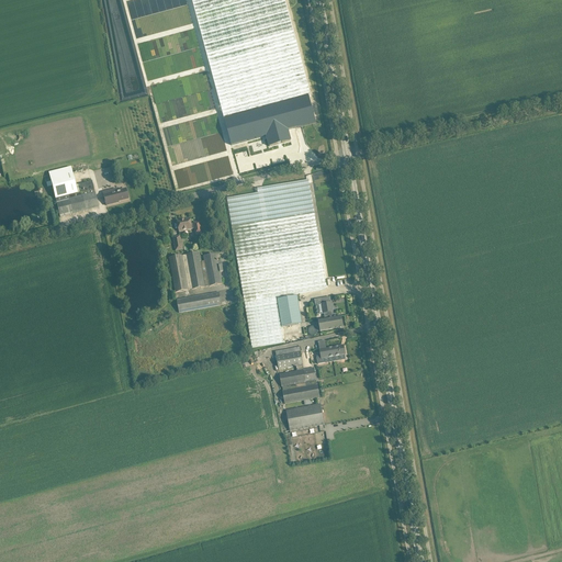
[(284,0),(192,0),(224,120),(232,146),(267,136),(270,147),(291,142),(288,131),(316,123),(308,97),(308,96),(311,96),(284,0)]
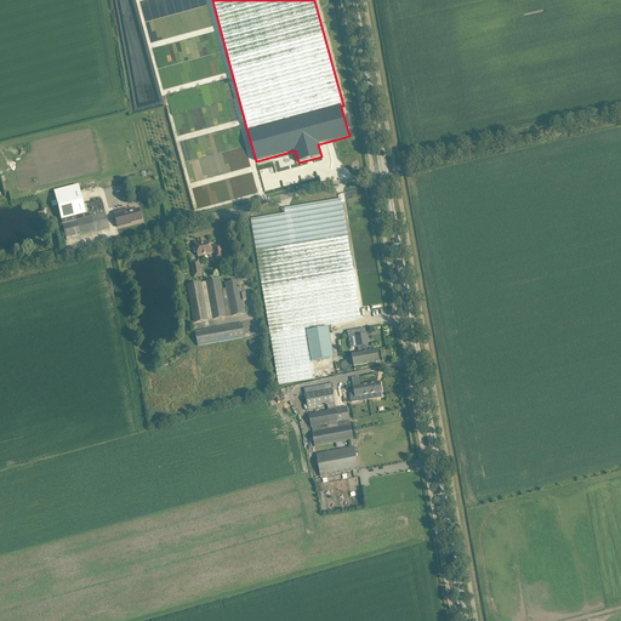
[(84,206),(78,184),(53,191),(67,240),(109,229),(102,201),(84,206)]
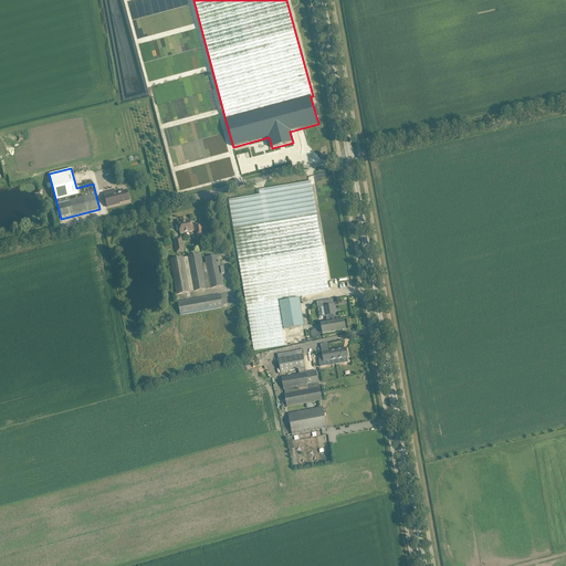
[(233,228),(239,263),(254,350),(285,345),(282,324),(279,300),(283,300),(329,292),(312,182),(260,190),(259,190),(260,196),(229,200),(233,228)]
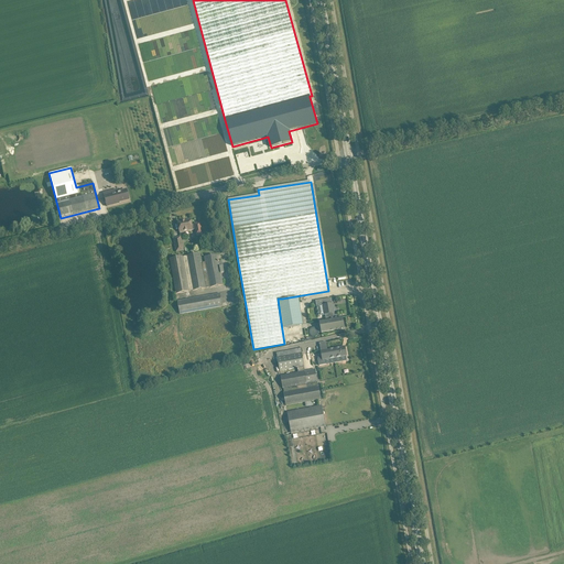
[(118,193),(117,190),(104,194),(105,202),(107,207),(119,204),(118,203),(129,199),(126,191),(118,193)]
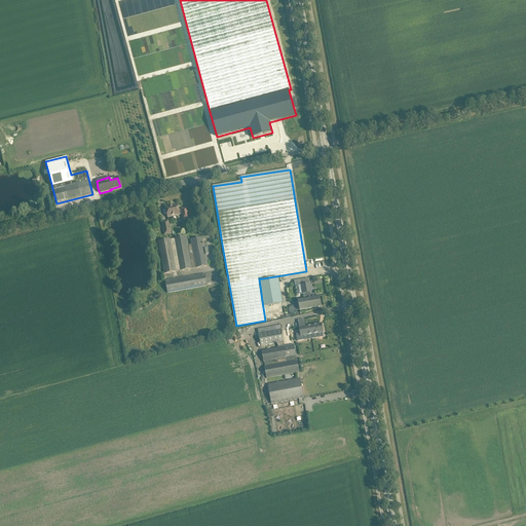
[(179,210),(178,205),(173,207),(173,205),(165,207),(167,217),(182,215),(183,220),(189,219),(187,209),(179,210)]
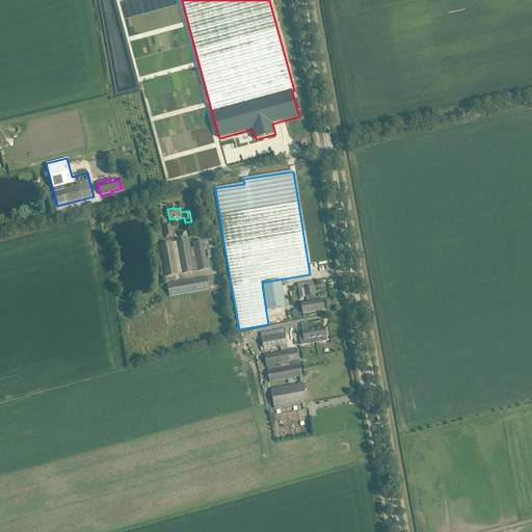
[(166,238),(174,237),(170,223),(164,224),(166,238)]
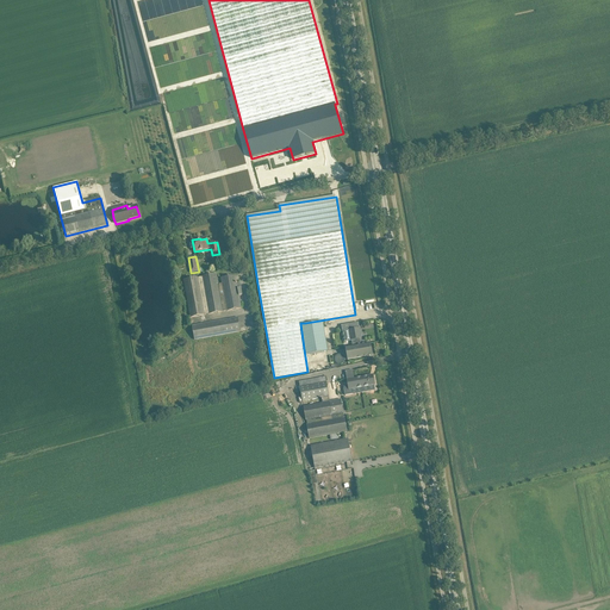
[(218,285),(216,274),(184,280),(191,318),(242,309),(240,296),(242,296),(241,288),(242,288),(241,281),(237,282),(236,275),(222,279),(223,284),(218,285)]
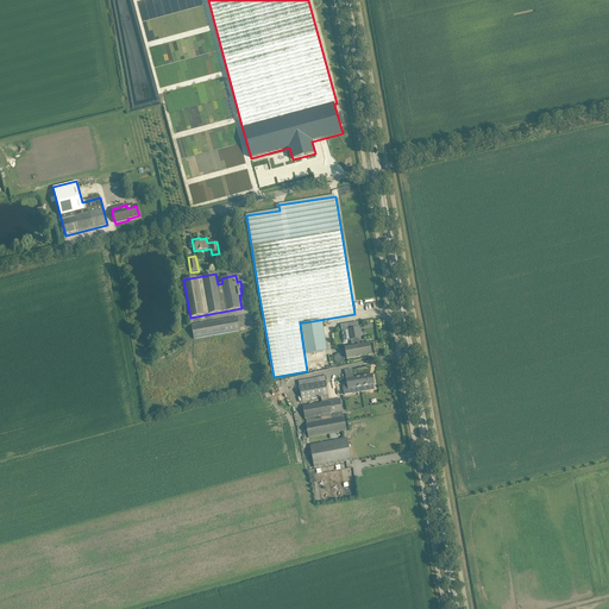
[(194,339),(240,331),(238,318),(192,326),(194,339)]
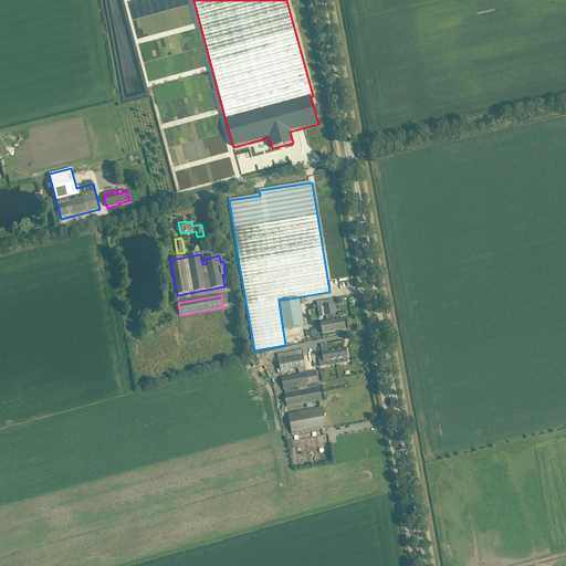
[(279,300),(282,324),(283,324),(284,329),(304,326),(300,299),(283,302),(283,300),(279,300)]
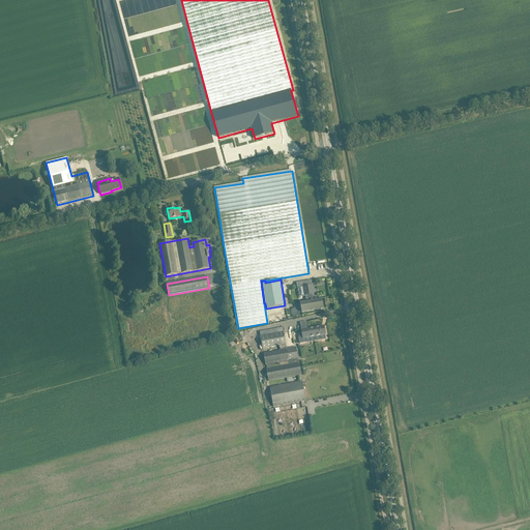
[(322,298),(315,300),(314,295),(313,286),(303,287),(305,296),(306,301),(300,302),(302,313),(324,308),(322,298)]
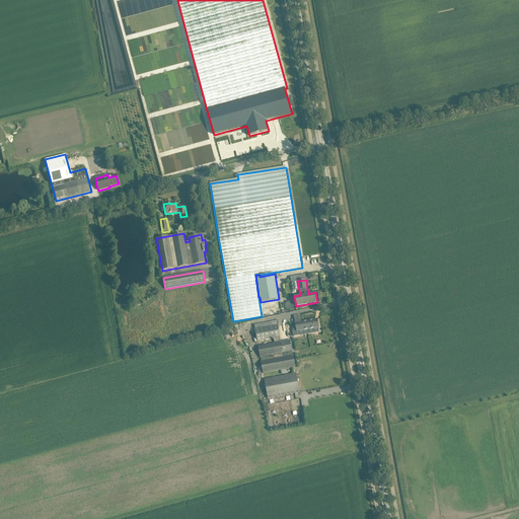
[(285,303),(287,310),(293,308),(291,301),(285,303)]
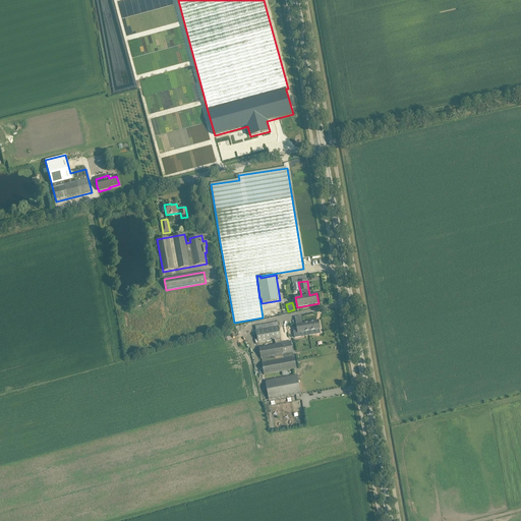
[(298,333),(298,337),(303,336),(302,333),(310,331),(315,330),(321,330),(319,321),(314,322),(302,324),(296,325),(298,333)]
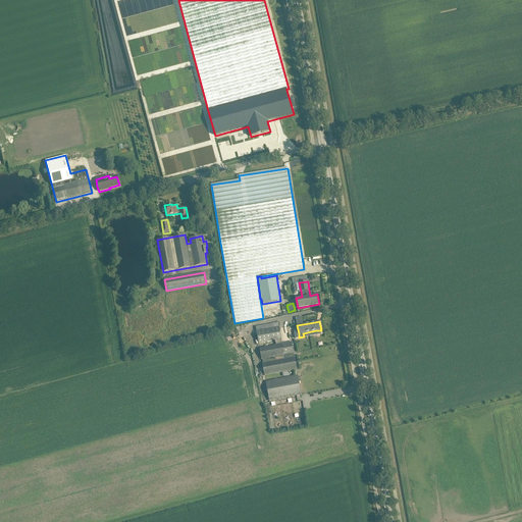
[(282,344),(281,340),(278,323),(273,324),(274,328),(257,331),(259,344),(275,341),(276,345),(260,348),(262,360),(263,364),(265,375),(282,372),(282,377),(290,375),(289,371),(297,370),(295,358),(294,354),(292,342),(282,344)]
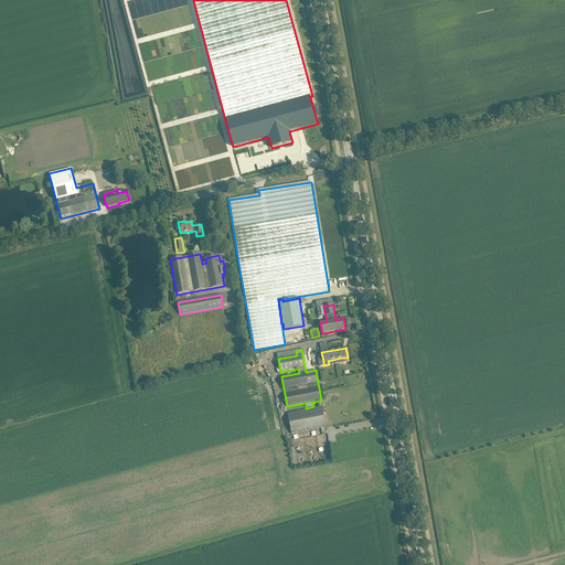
[(291,434),(327,427),(322,406),(288,413),(291,434)]
